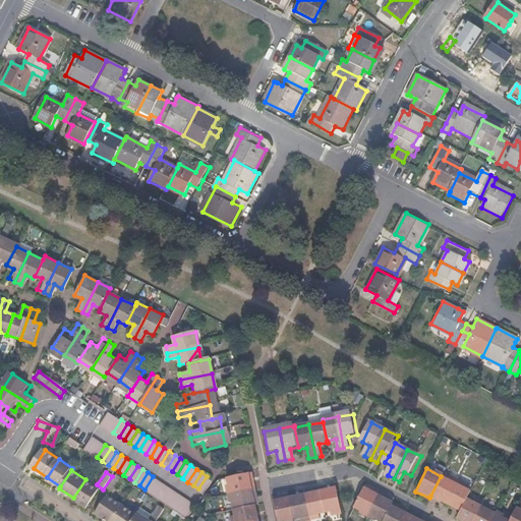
[(253,488),(250,473),(226,478),(229,494),(253,488)]
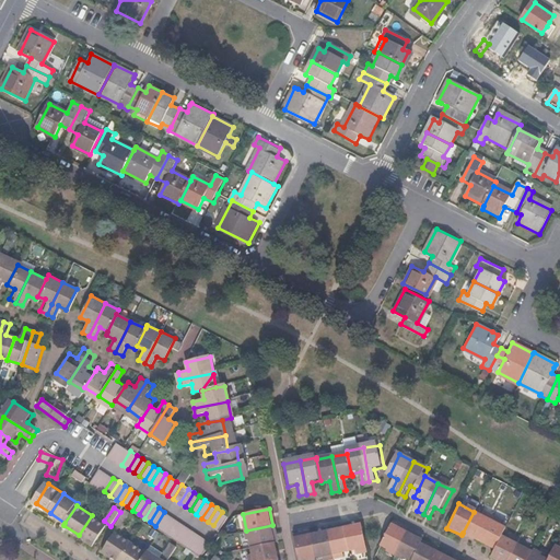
[(474,512),(463,533),(478,540),(491,515),(482,511),(480,515),(474,512)]
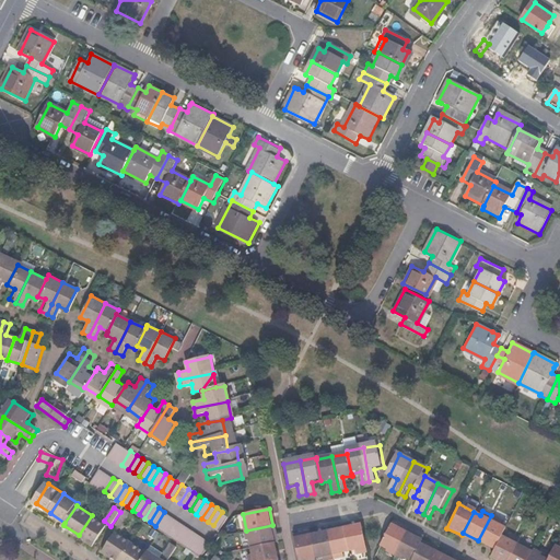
[(164,512),(155,526),(162,529),(171,516),(164,512)]
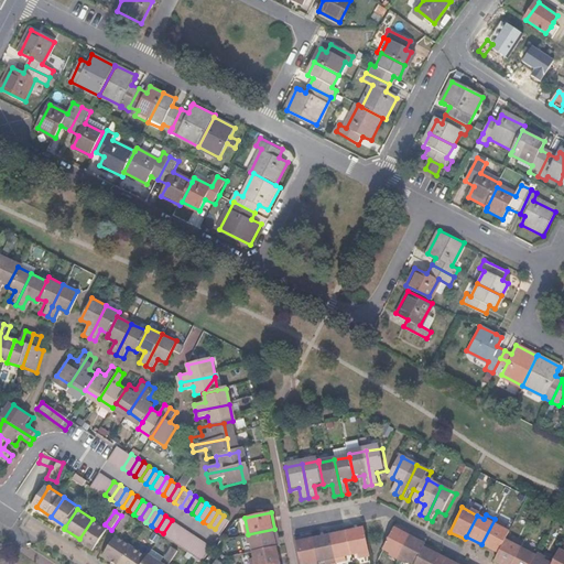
[(220,532),(229,519),(224,516),(215,529),(220,532)]
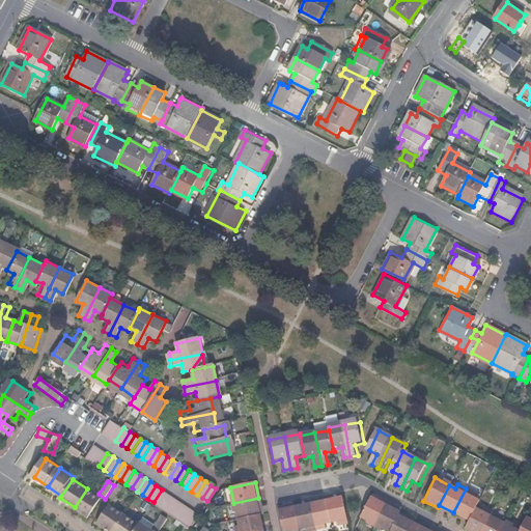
[(87,488),(75,507),(89,516),(101,499),(87,488)]
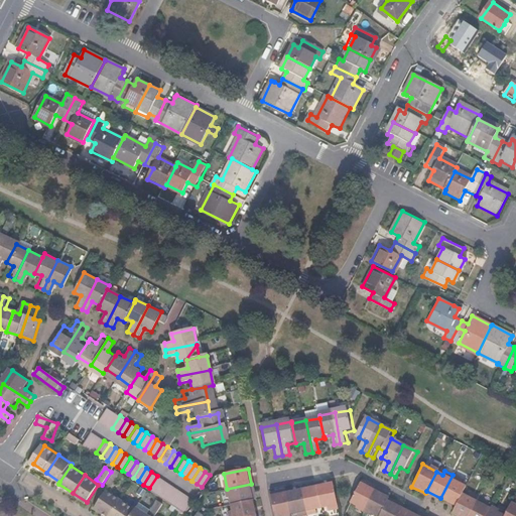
[(202,487),(206,491),(214,478),(210,475),(202,487)]
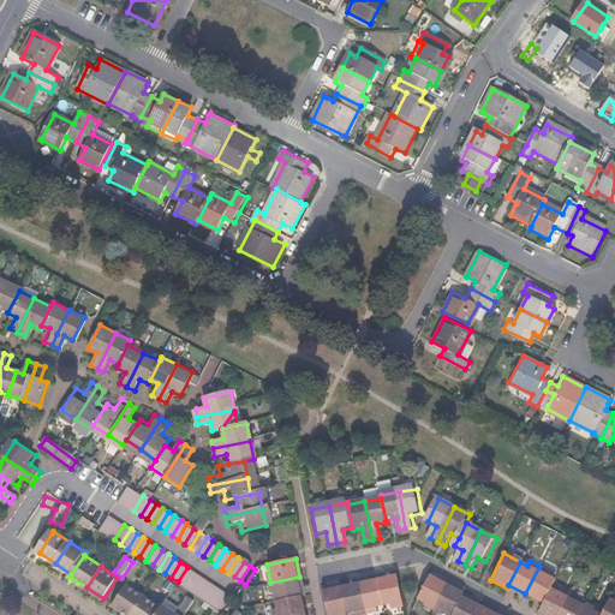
[(543,603),(550,589),(555,579),(548,575),(550,572),(539,566),(525,593),(543,603)]
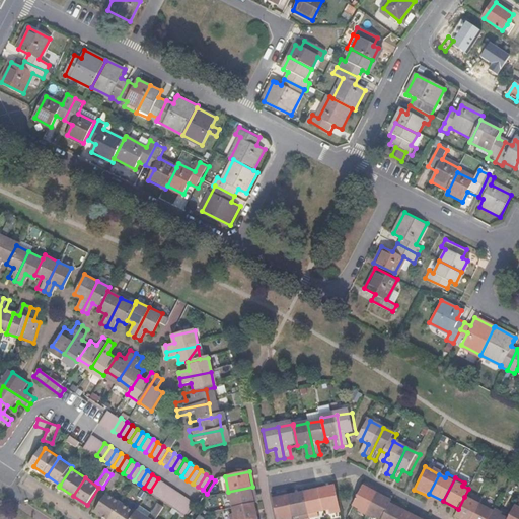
[(158,478),(150,491),(155,495),(163,482),(158,478)]
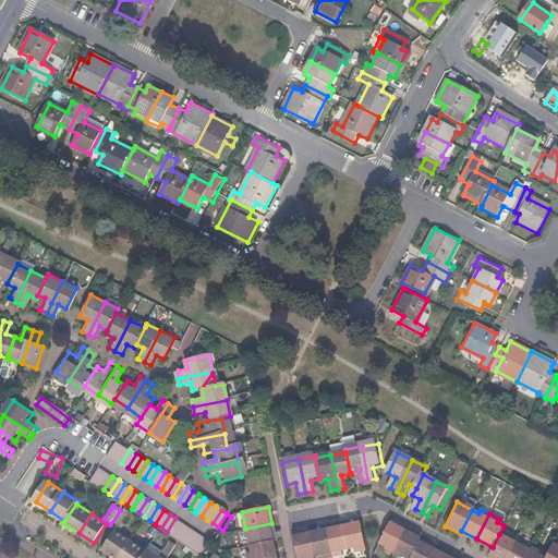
[(176,518),(167,532),(172,535),(181,521),(176,518)]
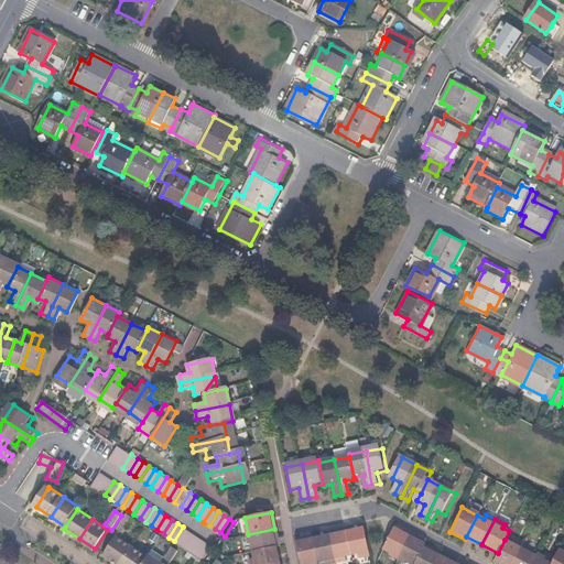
[(410,532),(394,524),(381,548),(398,556),(410,532)]
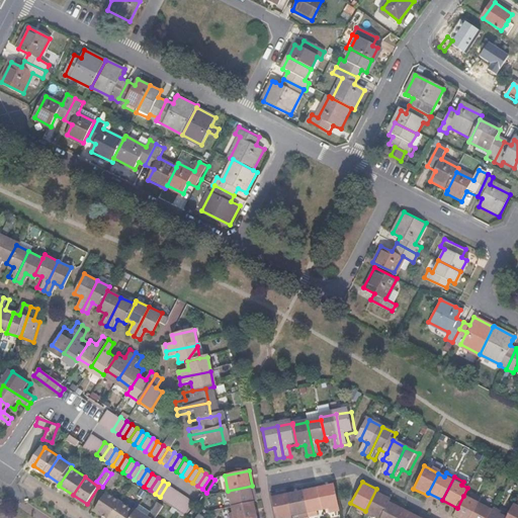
[(168,484),(160,497),(165,501),(173,488),(168,484)]
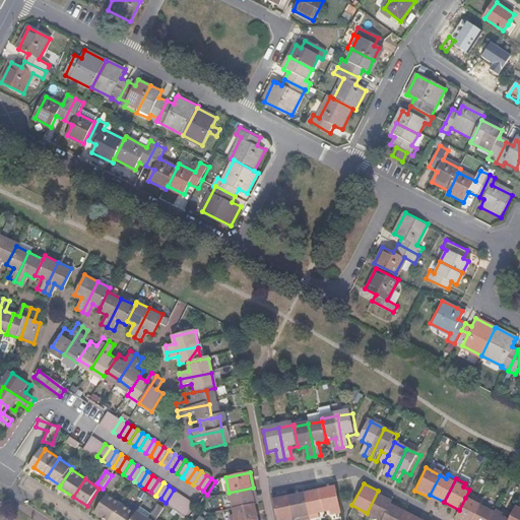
[(254,504),(256,504),(253,488),(229,493),(232,509),(254,504)]
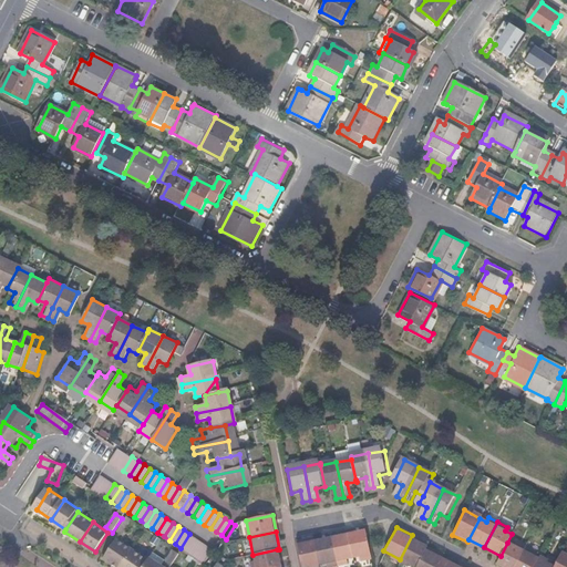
[(366,532),(348,534),(353,558),(359,557),(360,562),(371,559),(366,532)]
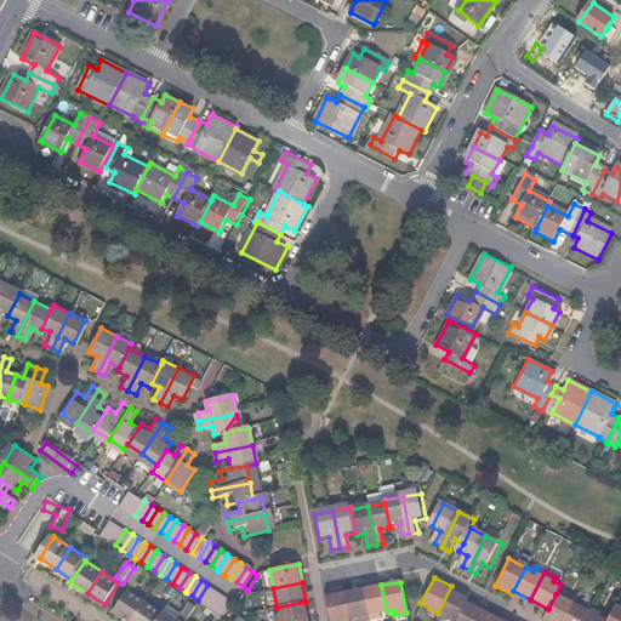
[(208,585),(198,600),(205,604),(215,588),(208,585)]
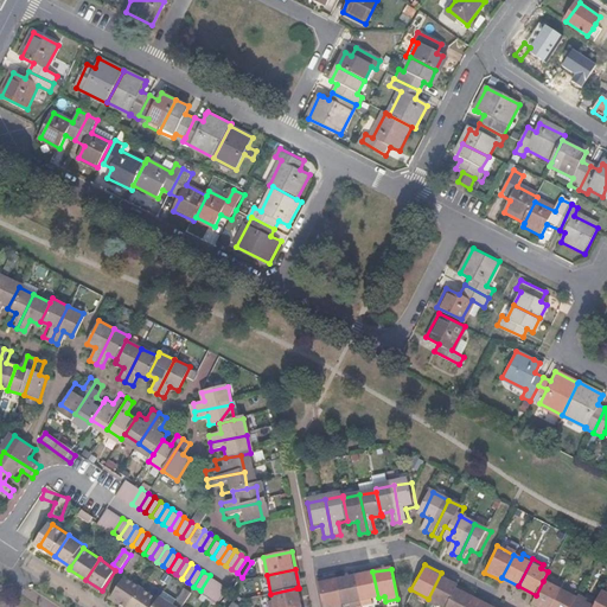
[(372,572),(355,575),(362,606),(372,605),(371,599),(378,598),(372,572)]
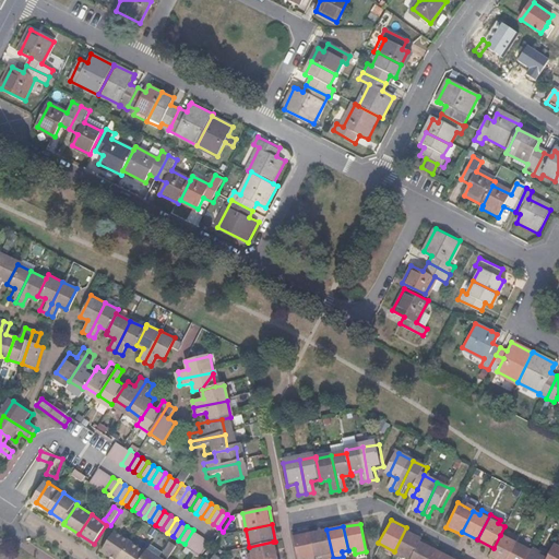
[(408,558),(409,558),(420,538),(421,536),(406,527),(394,551),(408,558)]
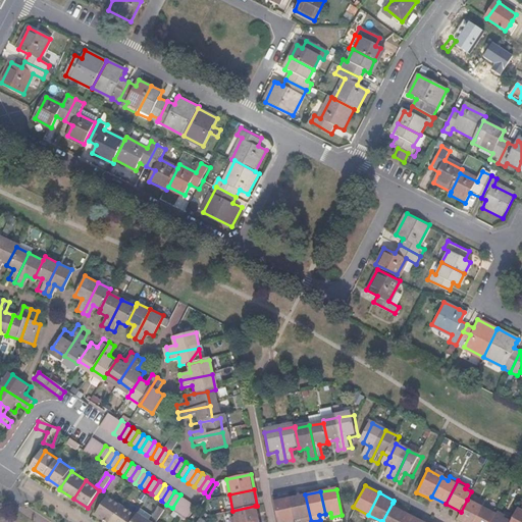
[(106,494),(94,512),(108,521),(119,504),(106,494)]
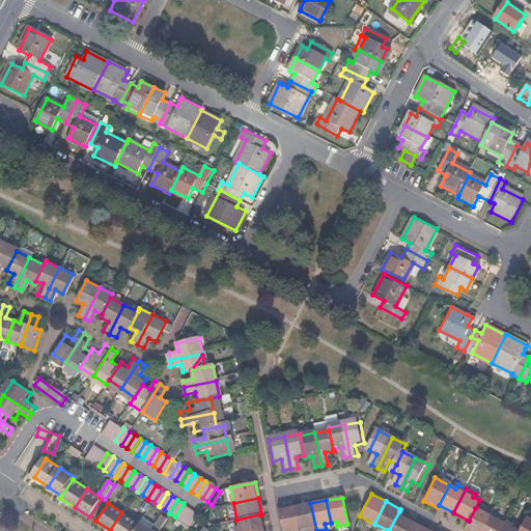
[(184,503),(175,516),(180,521),(189,507),(184,503)]
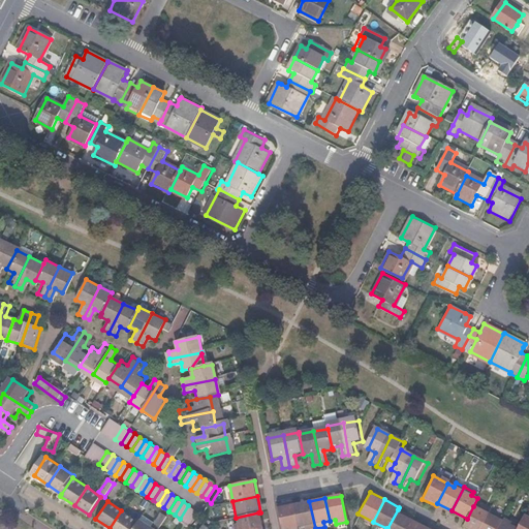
[(304,528),(311,528),(315,528),(309,501),(292,504),(298,528),(304,527),(304,528)]
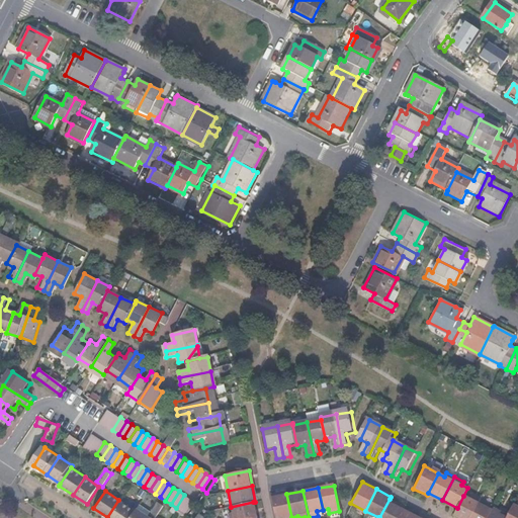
[(275,517),(286,517),(291,517),(286,494),(286,492),(271,495),(275,517)]
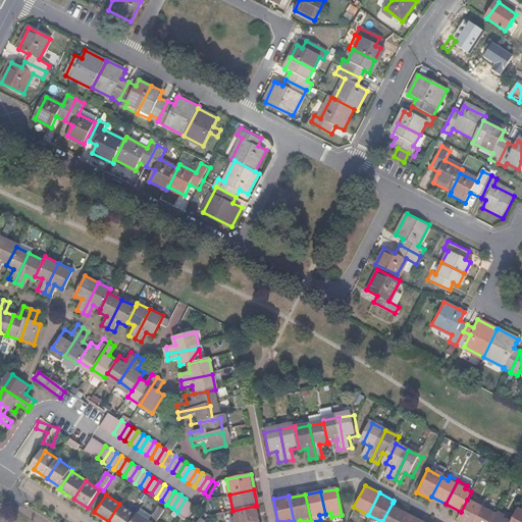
[(467,500),(461,512),(457,519),(462,521),(473,521),(483,503),(474,498),(472,503),(467,500)]
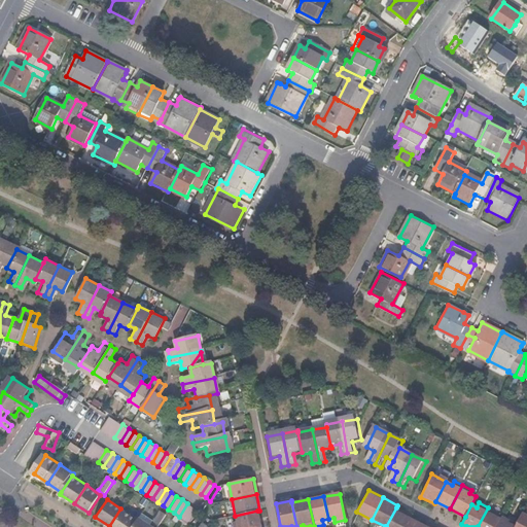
[(187,503),(179,517),(184,520),(192,506),(187,503)]
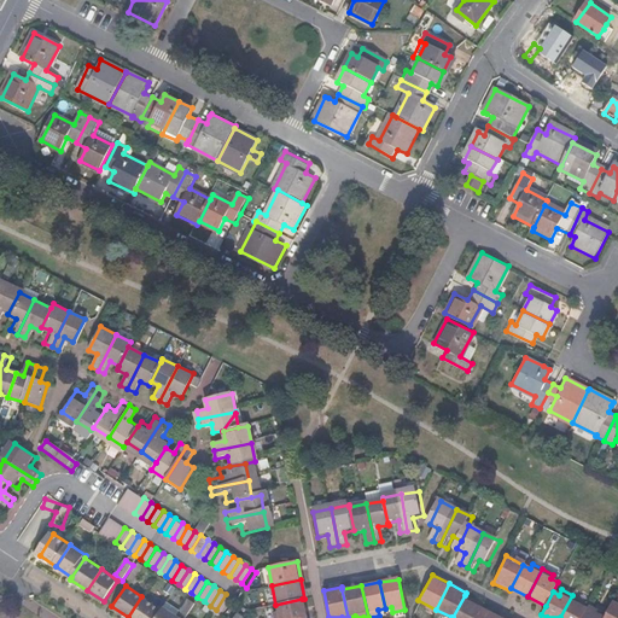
[(226,594),(216,610),(222,613),(232,598),(226,594)]
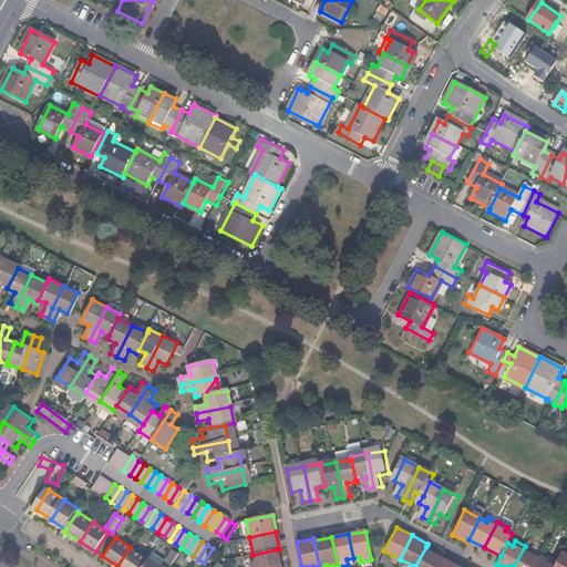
[(435,566),(441,558),(442,555),(426,546),(415,566),(435,566)]
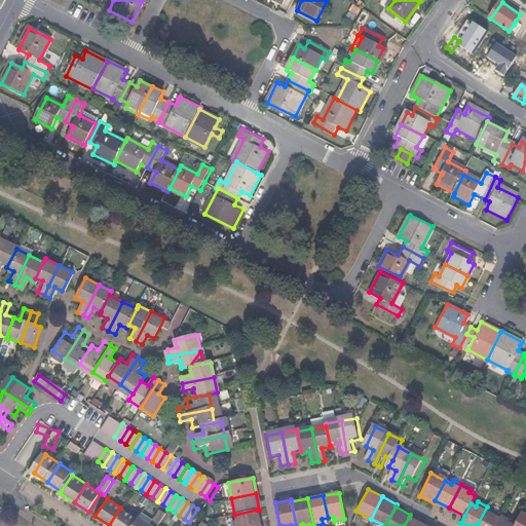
[(496,511),(487,506),(477,525),(494,525),(499,518),(494,515),(496,511)]
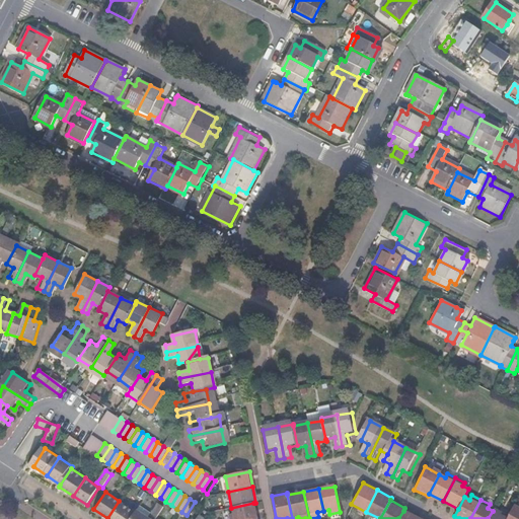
[(107,518),(127,518),(133,510),(119,501),(107,518)]
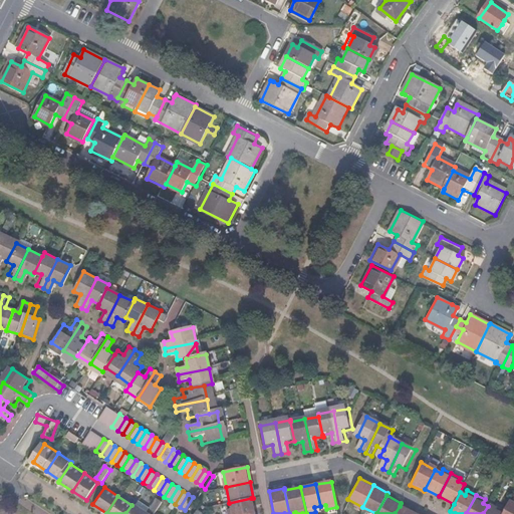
[(193,497),(185,510),(189,513),(196,502),(197,500),(193,497)]
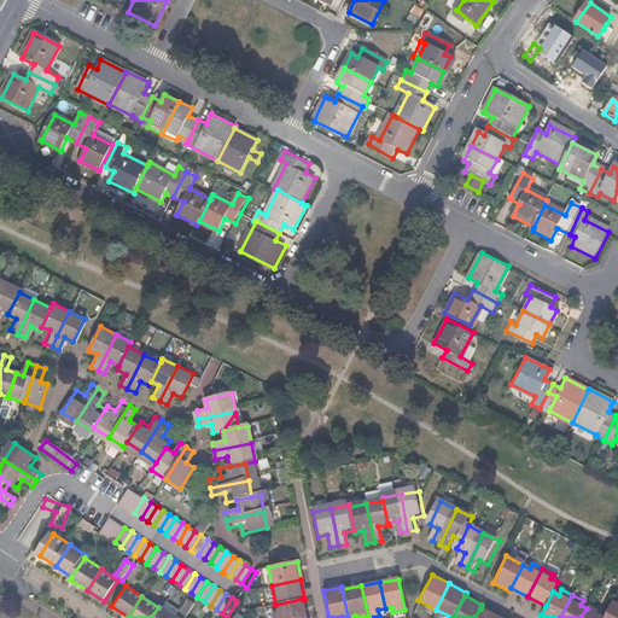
[(178,608),(164,599),(158,607),(151,617),(173,617),(175,614),(174,614),(178,608)]
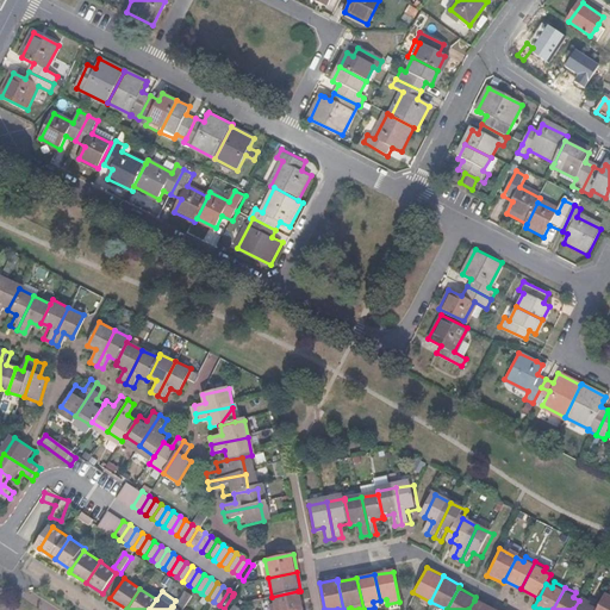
[(269,609),(298,609),(302,609),(298,591),(272,597),(274,604),(269,604),(269,609)]
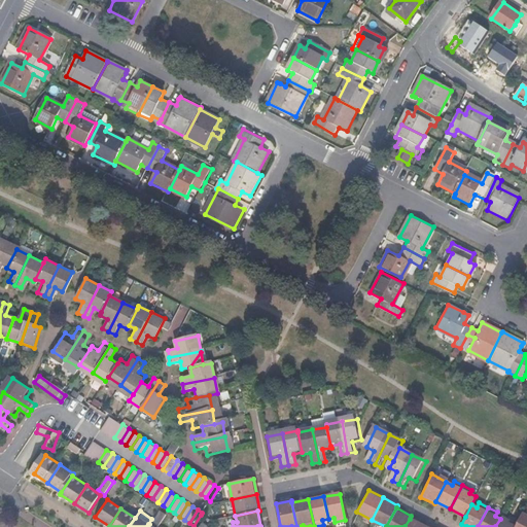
[(160,512),(153,523),(160,526),(166,516),(160,512)]
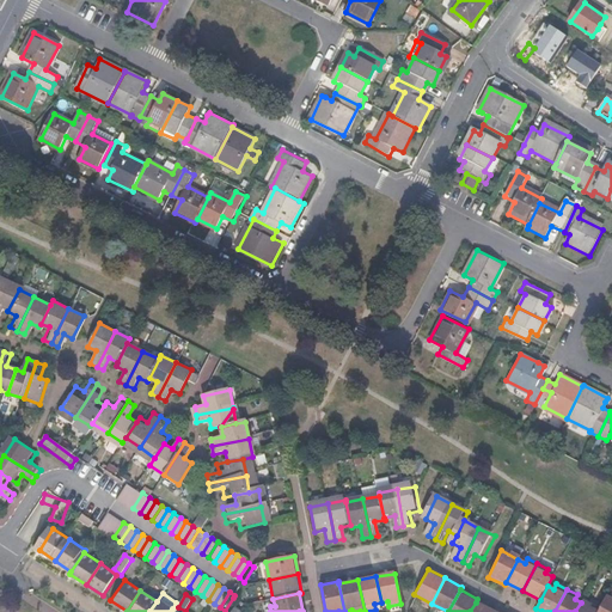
[(611,611),(611,598),(606,594),(598,611),(597,611),(611,611)]
